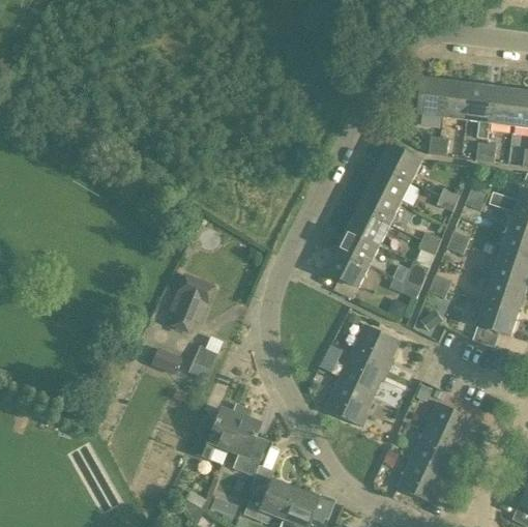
[(441,117),(446,81),(422,78),(417,114),(440,117),(441,117)]
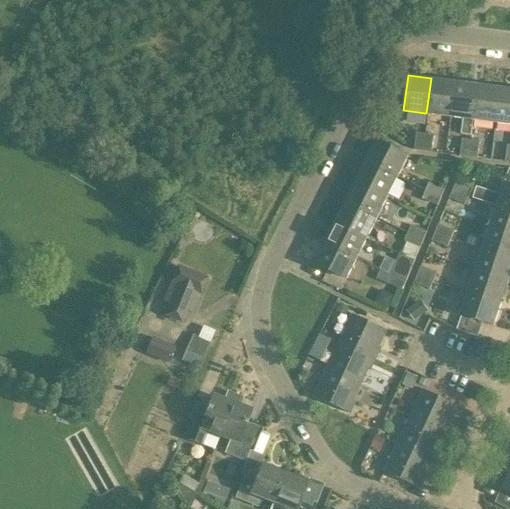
[(448,116),(453,81),(431,78),(426,113),(448,116)]
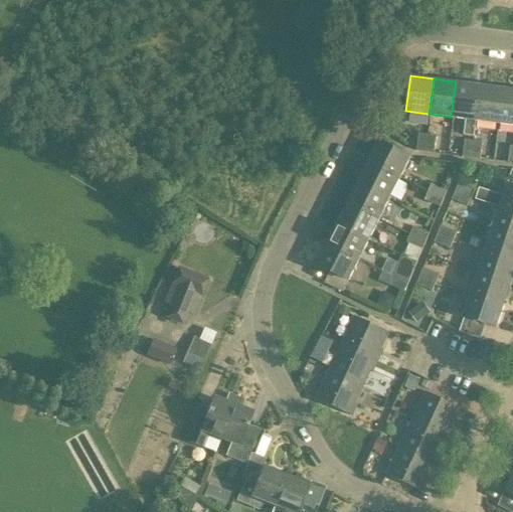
[(472,135),(474,120),(478,84),(456,81),(451,117),(465,119),(463,134),(472,135)]
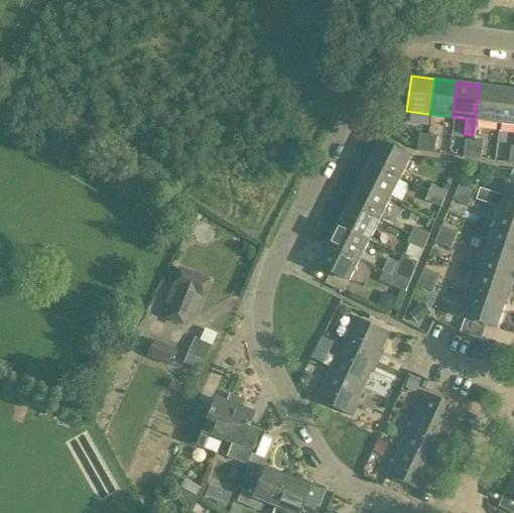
[(479,85),(475,120),(498,123),(502,88),(479,85)]
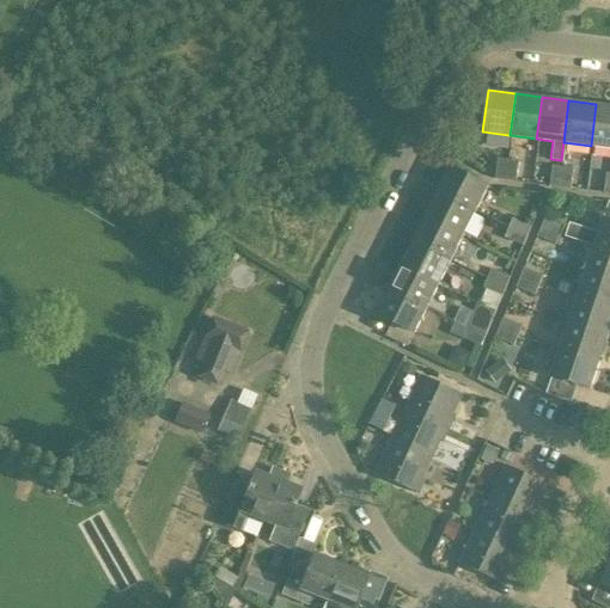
[(609,105),(596,104),(591,146),(609,148),(609,105)]
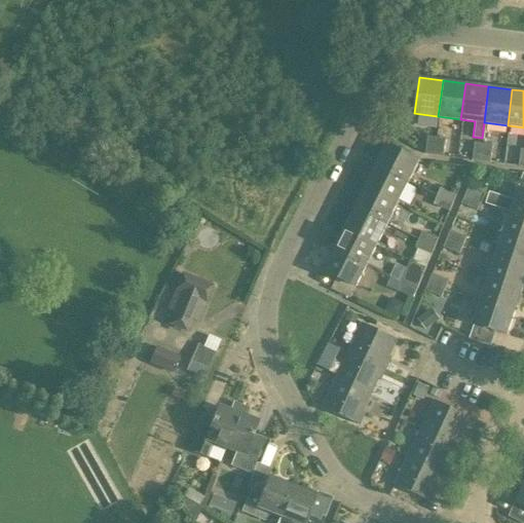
[(424,152),(433,154),(435,137),(426,136),(424,152)]
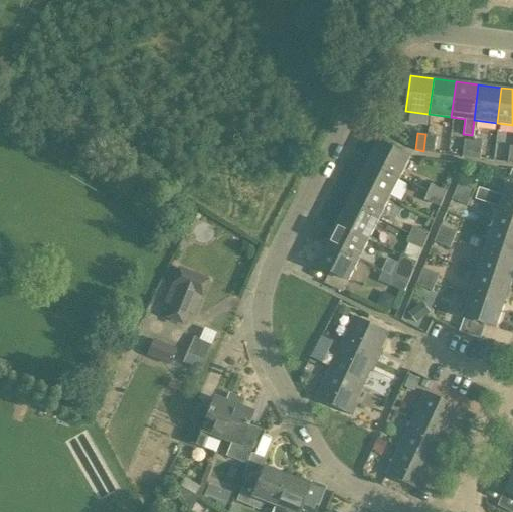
[(435,135),(425,134),(423,151),(433,152),(435,135)]
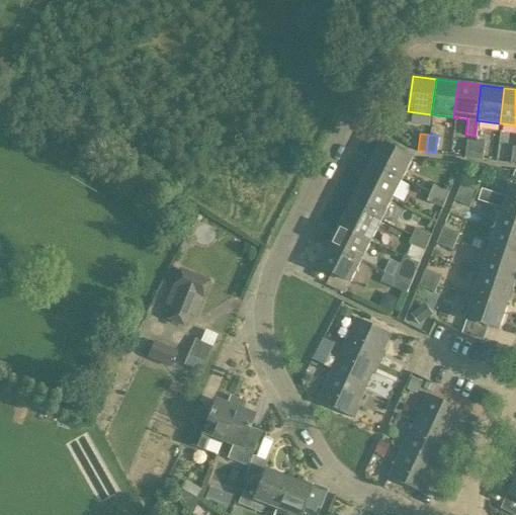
[(463,157),(473,158),(475,141),(465,140),(463,157)]
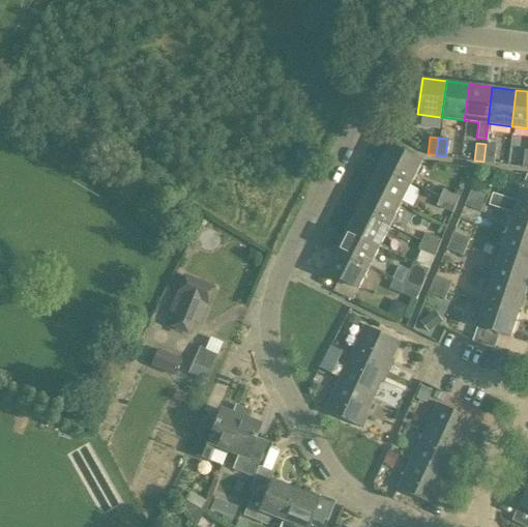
[(388,144),(378,166),(410,182),(420,160),(388,144)]
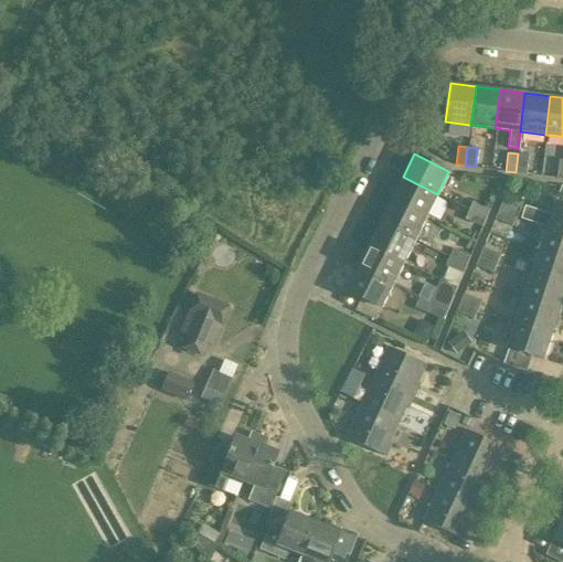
[(527,155),(518,154),(516,172),(524,173),(527,155)]
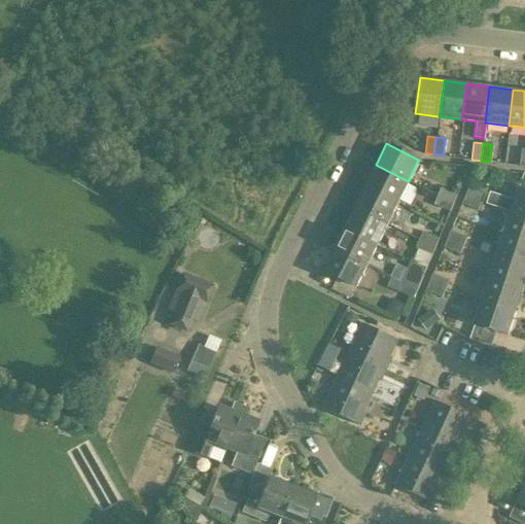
[(365,185),(397,202),(408,181),(376,165),(365,185)]
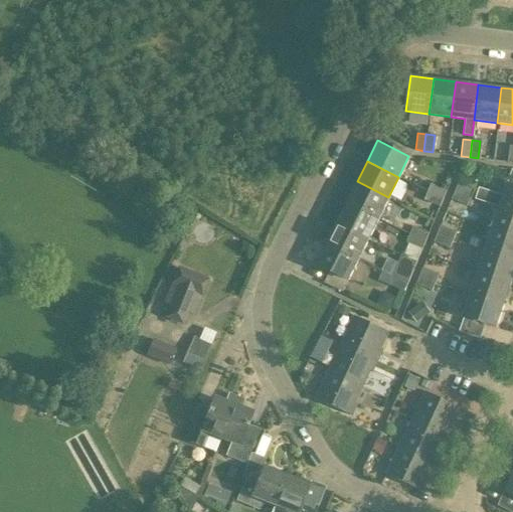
[(512,169),(510,169),(502,195),(477,186),(474,198),(498,206),(512,210),(512,169)]
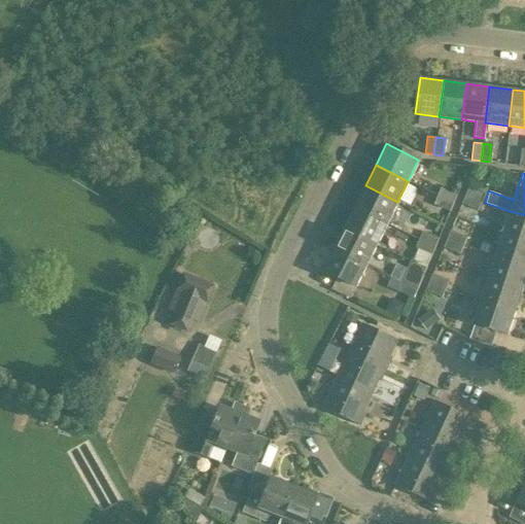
[(397,202),(365,185),(354,207),(387,223),(397,202)]
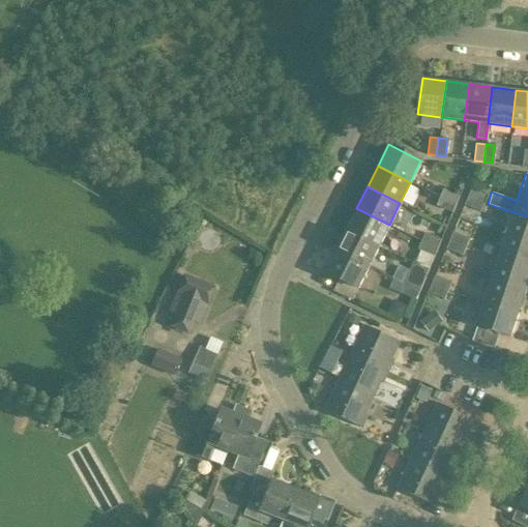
[(471,187),(467,196),(484,203),(487,195),(471,187)]
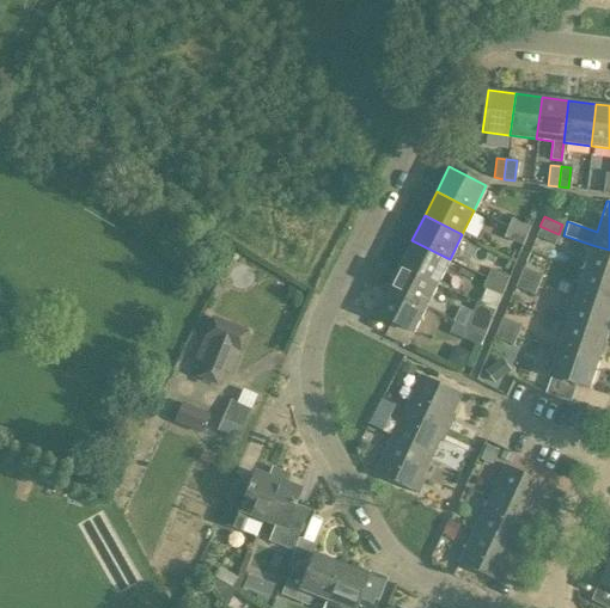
[(512,217),(507,227),(526,235),(530,225),(512,217)]
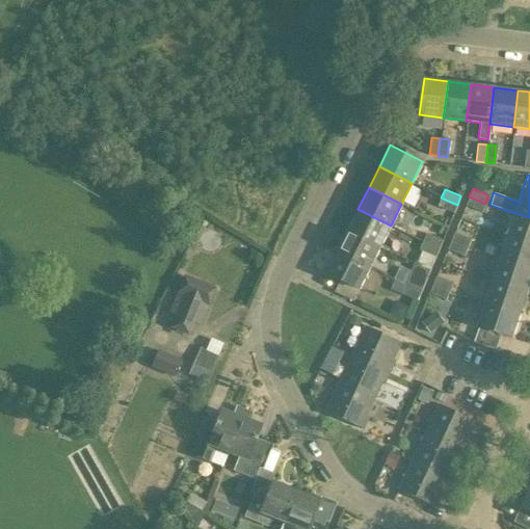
[(481,212),(485,204),(469,196),(466,205),(481,212)]
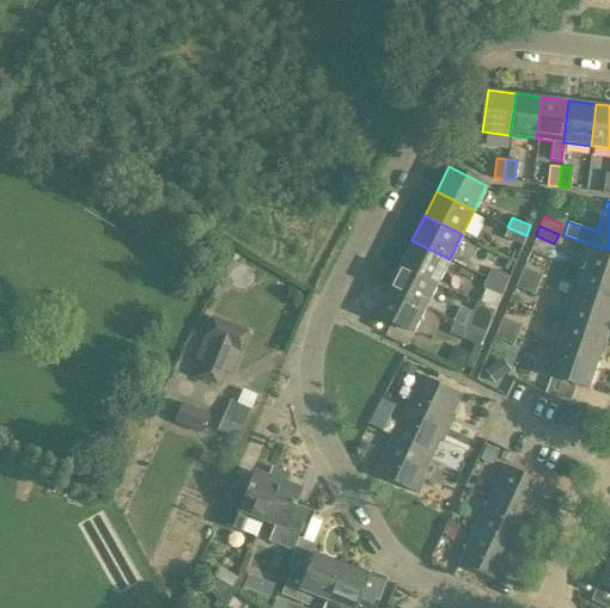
[(522,245),(526,235),(507,227),(504,237),(522,245)]
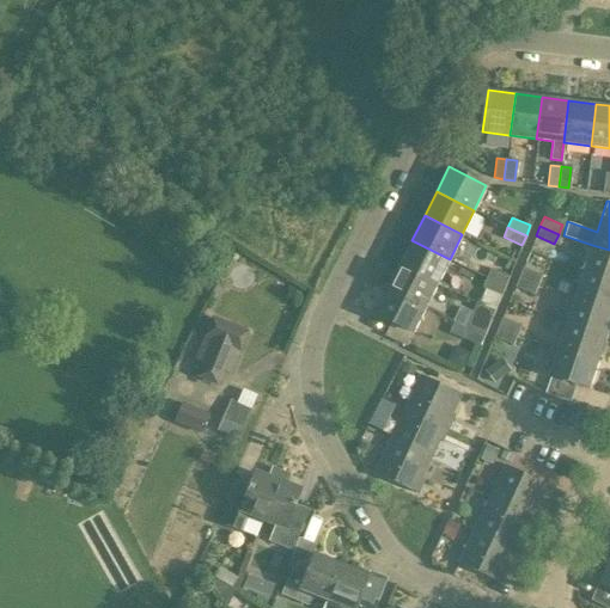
[(450,259),(412,240),(400,264),(438,283),(450,259)]
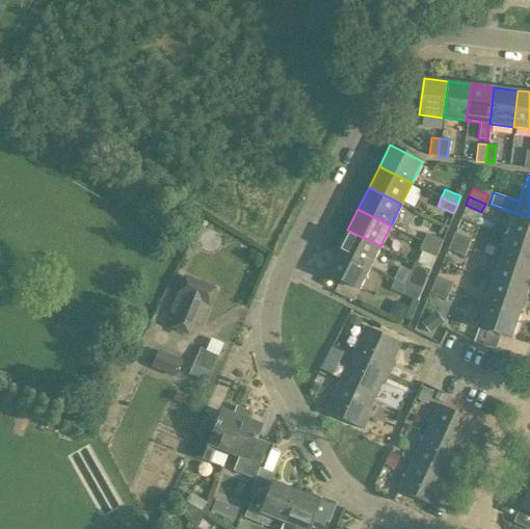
[(529,217),(514,213),(507,236),(529,243),(529,217)]
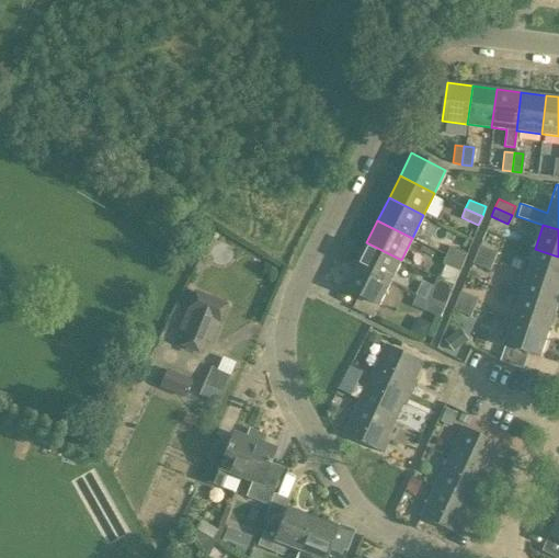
[(401,260),(366,242),(355,265),(390,282),(401,260)]
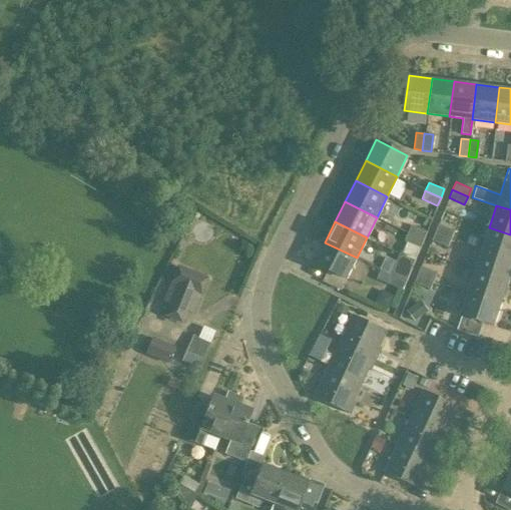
[(438,223),(435,231),(450,238),(453,229),(438,223)]
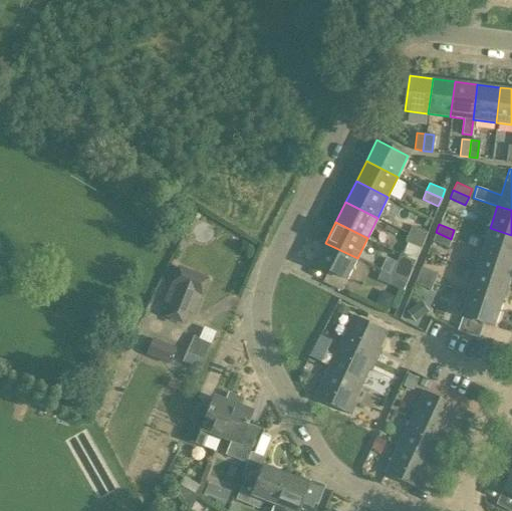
[(412,225),(409,233),(424,240),(428,232),(412,225)]
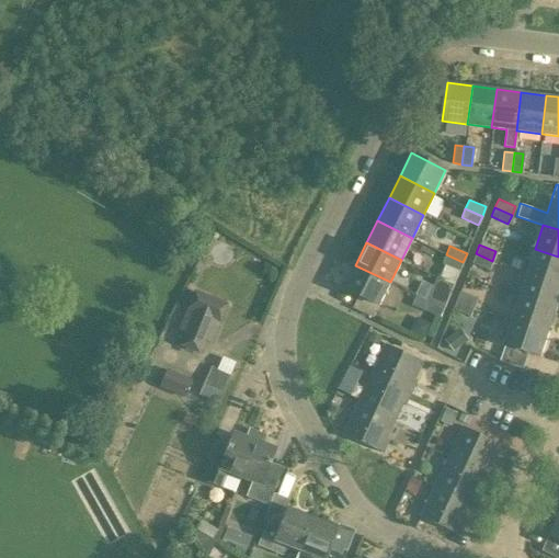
[(558,257),(535,249),(527,272),(558,283),(558,257)]
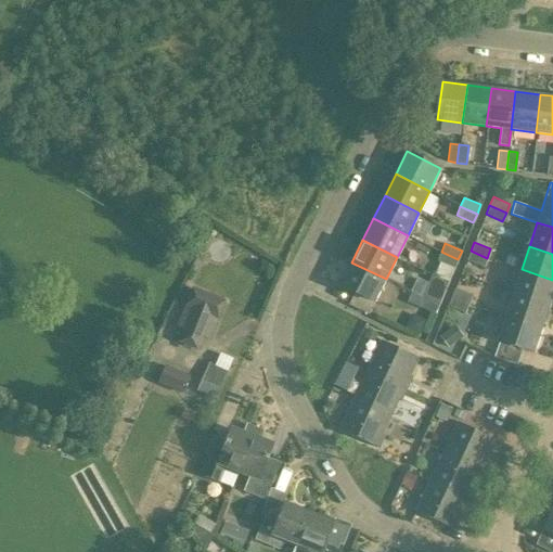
[(484,267),(487,258),(471,251),(467,259),(484,267)]
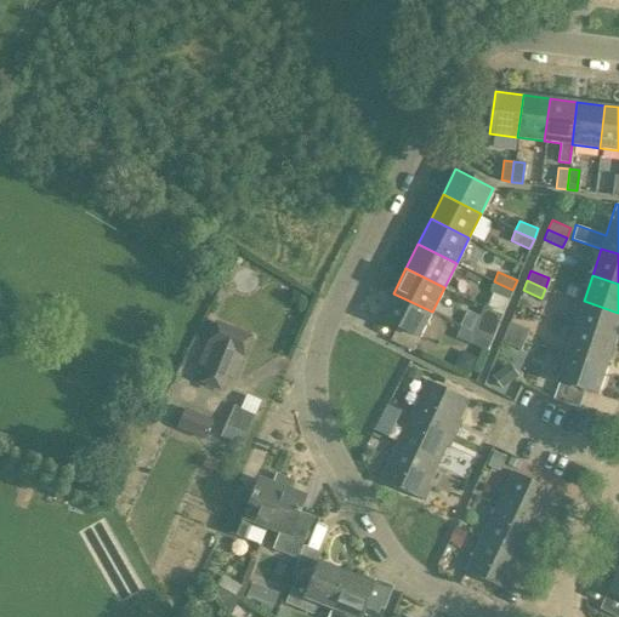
[(509,300),(512,290),(494,281),(489,292),(509,300)]
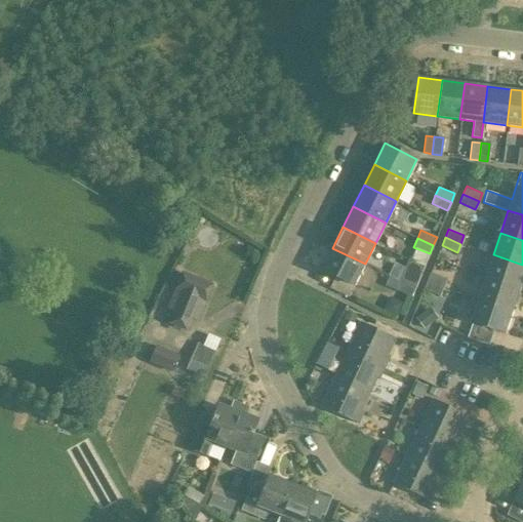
[(354,285),(365,264),(332,248),(322,269),(354,285)]
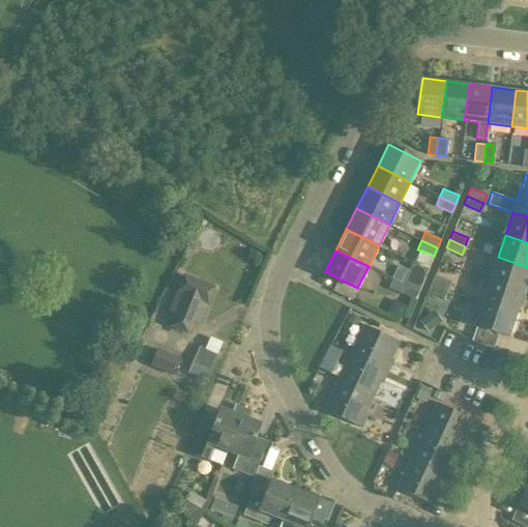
[(527,282),(527,267),(498,257),(491,280),(525,291),(527,282)]
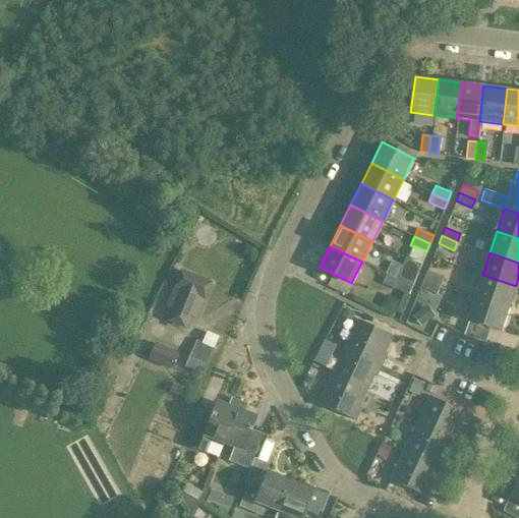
[(421,264),(405,257),(396,279),(412,286),(415,278),(421,264)]
